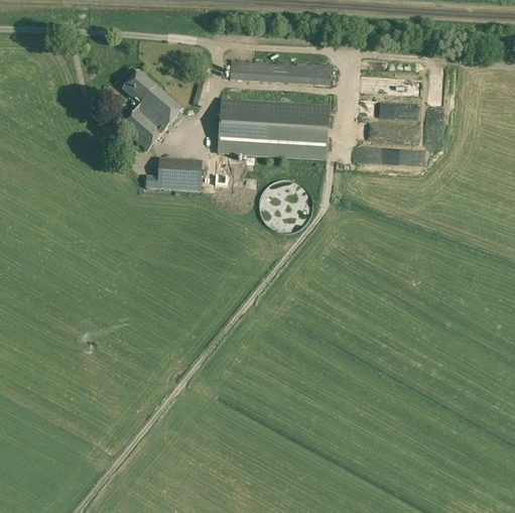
[(229,79),(330,85),(331,67),(230,60),(229,79)]
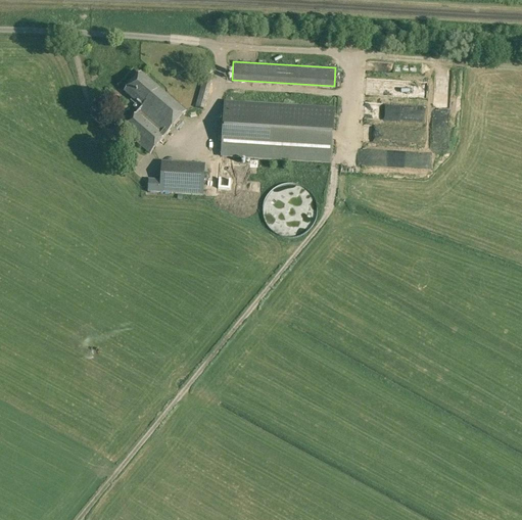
[(122,128),(149,151),(185,110),(140,72),(124,90),(136,100),(133,104),(138,109),(122,128)]
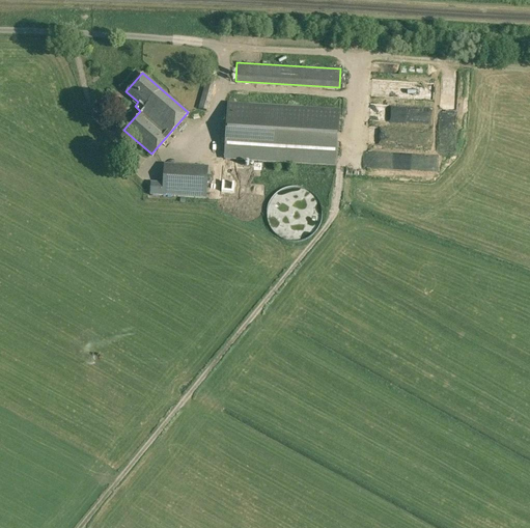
[(198,106),(206,108),(216,76),(206,73),(198,106)]
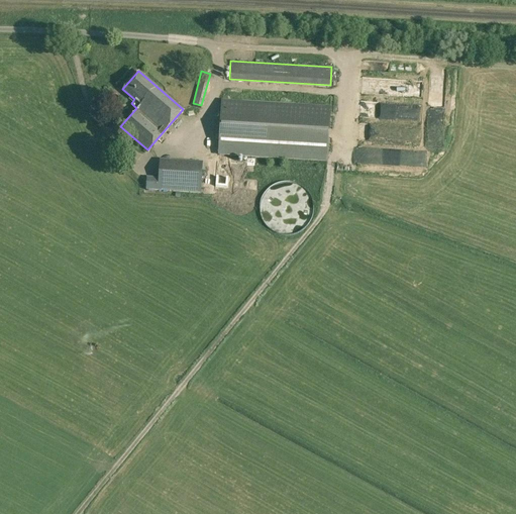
[(218,152),(326,159),(329,105),(221,98),(218,152)]
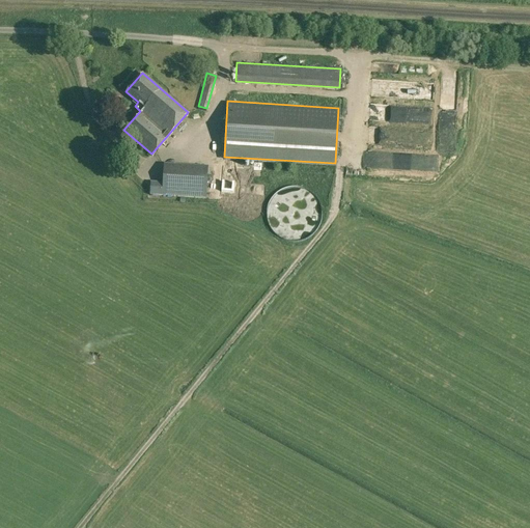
[(402,140),(402,126),(370,126),(370,139),(402,140)]
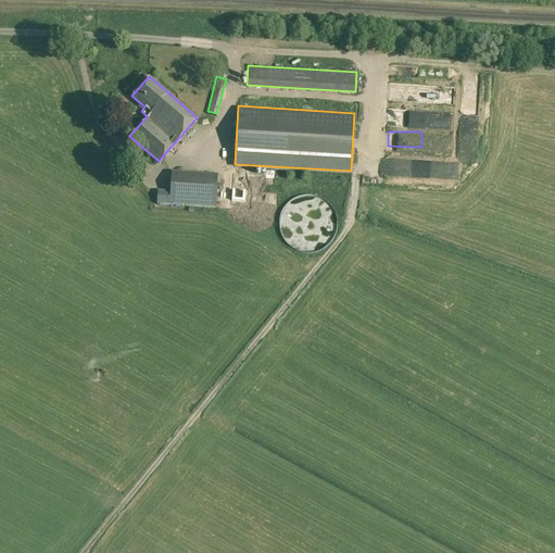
[(388,172),(413,172),(414,156),(388,156),(388,172)]
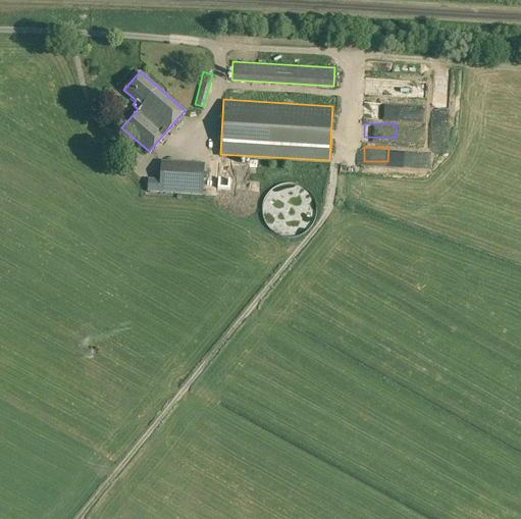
[(191,192),(201,193),(203,164),(193,163),(161,161),(160,177),(148,176),(147,189),(191,192)]
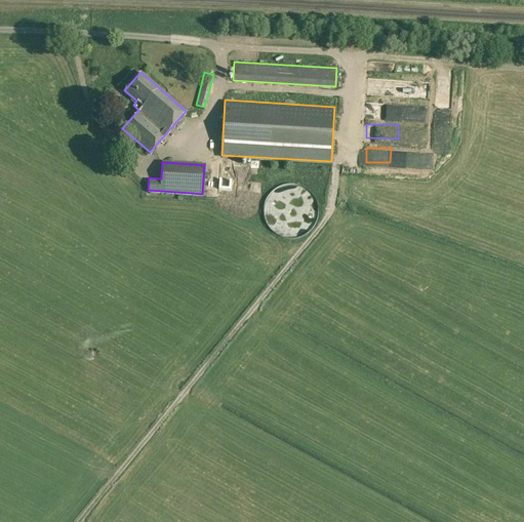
[(208,175),(208,191),(217,191),(216,174),(208,175)]
